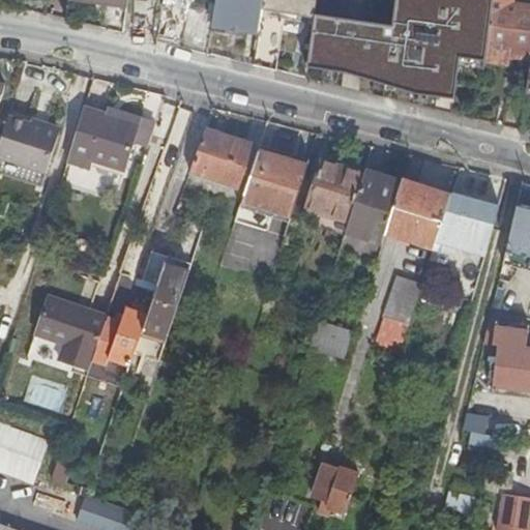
[(0,0),(0,6),(23,9),(23,0),(0,0)]
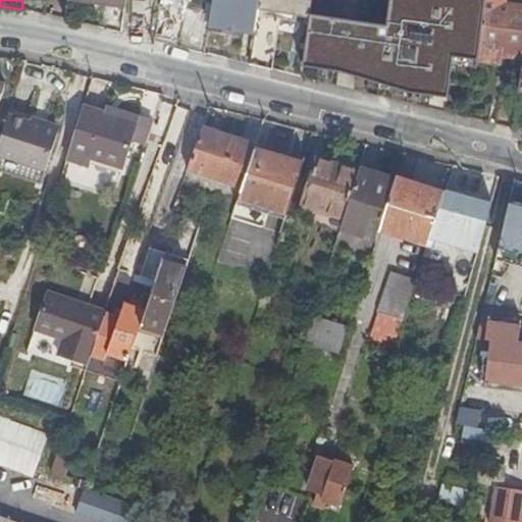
[(67,0),(125,9),(126,0),(67,0)]
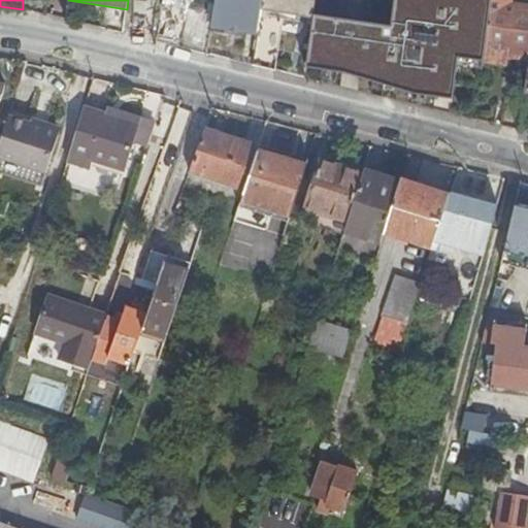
[(257,35),(261,0),(215,0),(210,27),(257,35)]
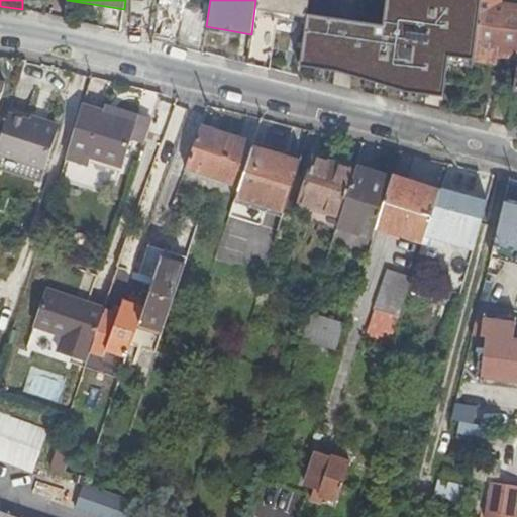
[(278,13),(306,18),(308,0),(255,0),(251,34),(246,64),(269,69),(278,13)]
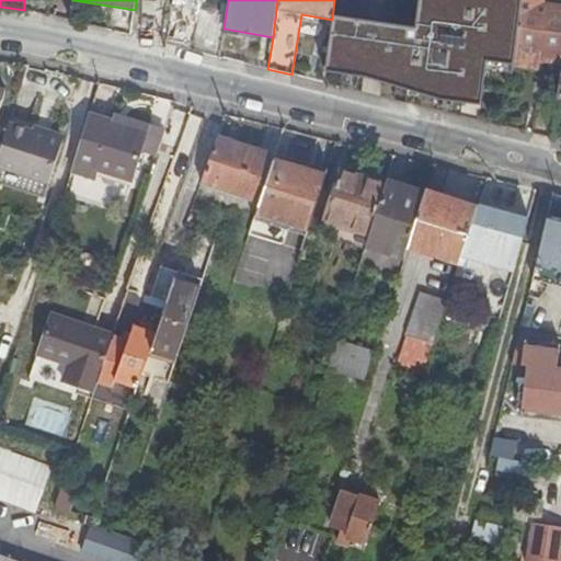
[(418,0),(414,26),(333,15),(332,20),(324,71),(364,77),(386,82),(384,98),(506,126),(515,54),(522,0),(418,0)]
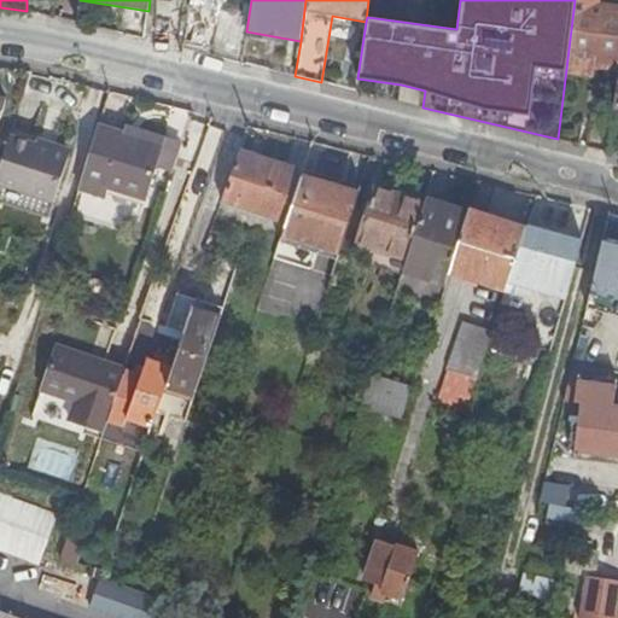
[(575,0),(567,59),(617,64),(617,5),(575,0)]
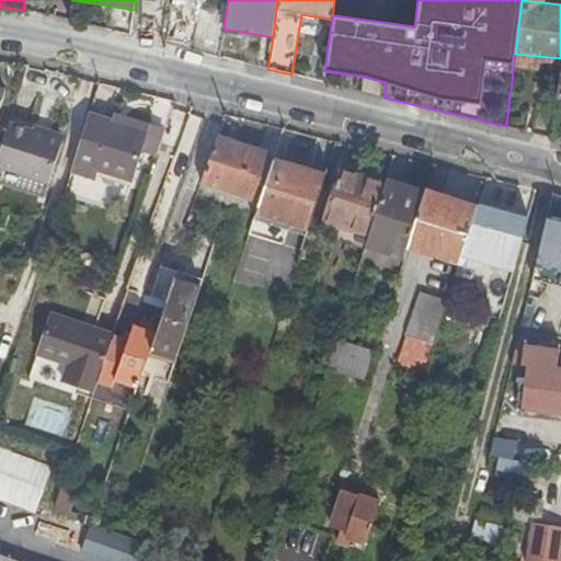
[(179,12),(172,46),(193,50),(199,15),(179,12)]
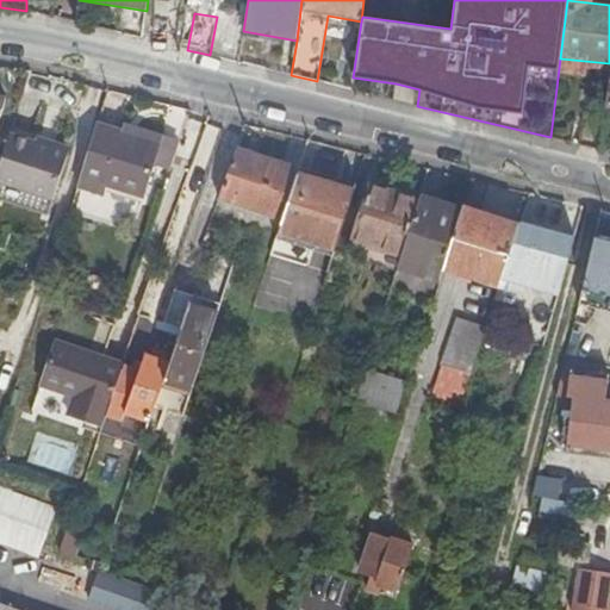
[(135,137),(94,124),(75,185),(98,192),(100,184),(139,195),(157,139),(136,132),(135,137)]
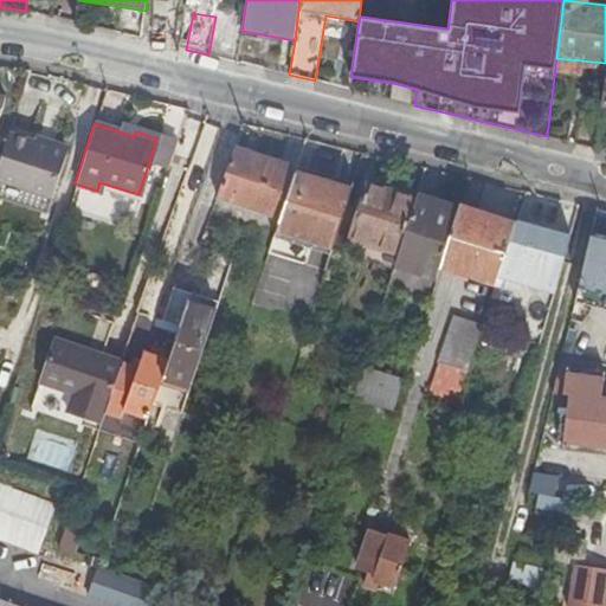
[(12,136),(0,178),(0,182),(21,189),(37,143),(12,136)]
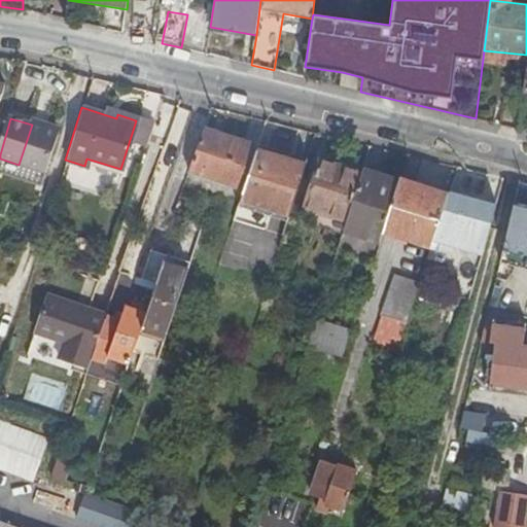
[(45,129),(32,125),(19,165),(49,174),(62,134),(59,129),(50,126),(45,129)]
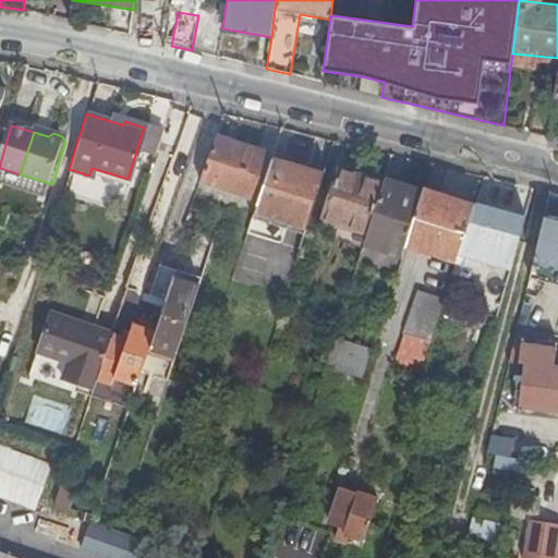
[(213,140),(229,145),(230,138),(215,134),(213,140)]
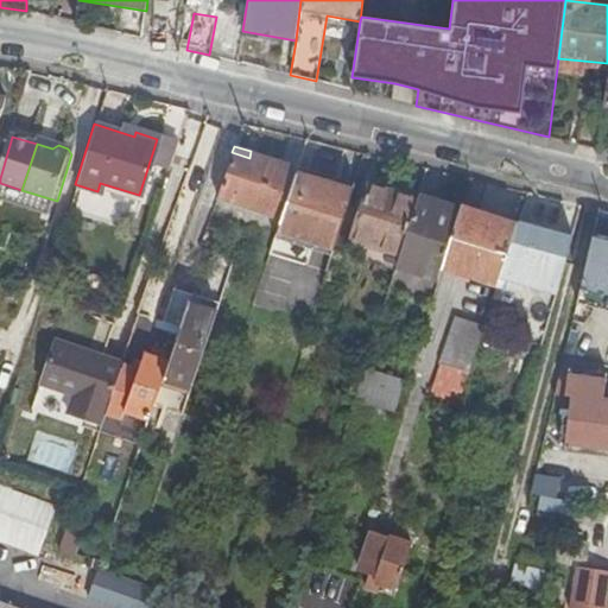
[(292,171),(249,158),(232,152),(214,198),(277,219),(292,171)]
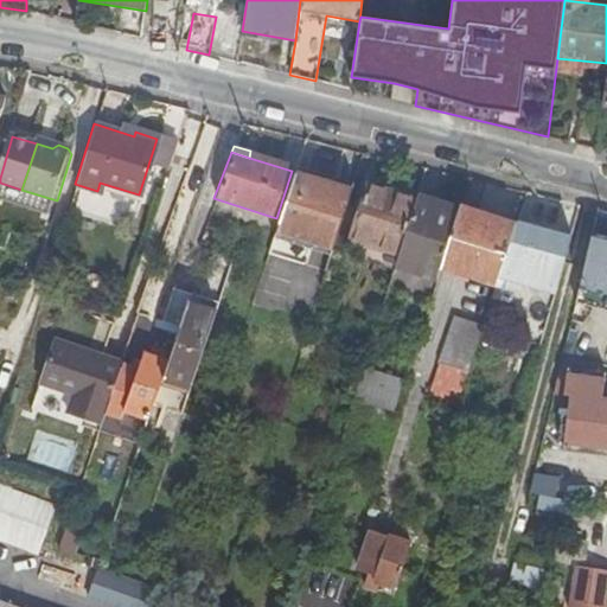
[(276,218),(264,255),(318,270),(342,186),(292,171),(276,218)]
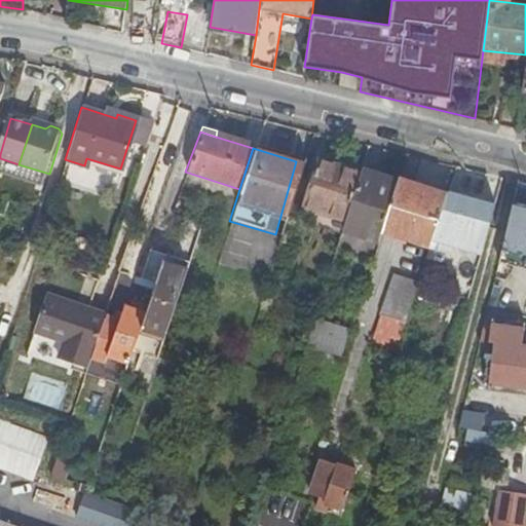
[(19,164),(0,158),(0,172),(45,186),(49,174),(19,164)]
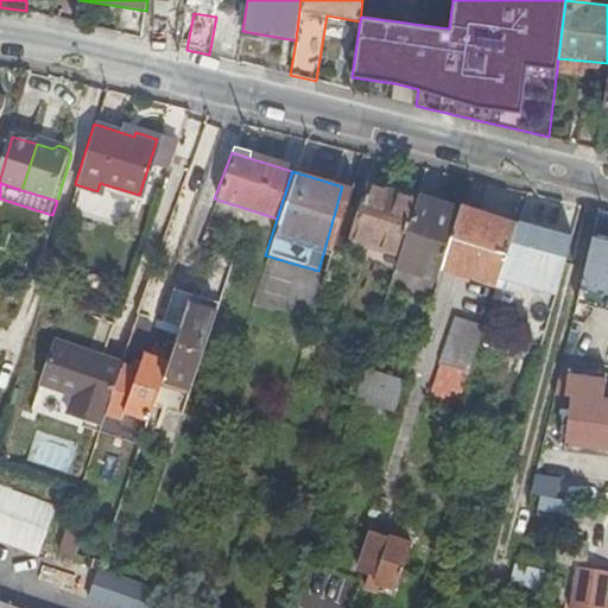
[(417,201),(367,184),(349,239),(358,241),(346,278),(359,283),(358,287),(386,296),(396,266),(417,201)]
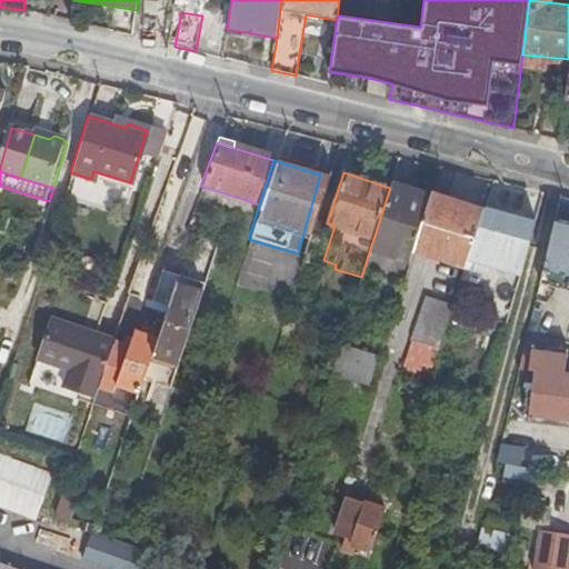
[(327,177),(320,175),(298,253),(302,255),(327,177)]
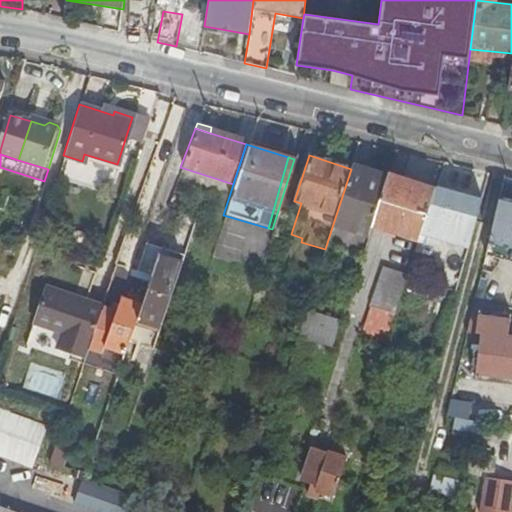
[(333,224),(365,235),(369,225),(370,220),(385,175),(352,164),(351,169),(333,224)]
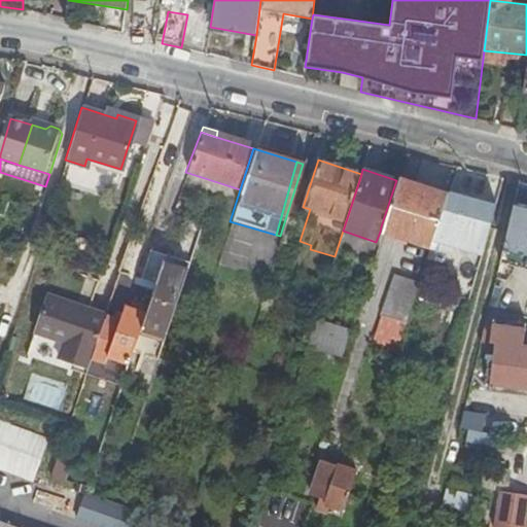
[(413,238),(412,243),(427,248),(446,194),(397,177),(396,180),(381,226),(413,238)]
